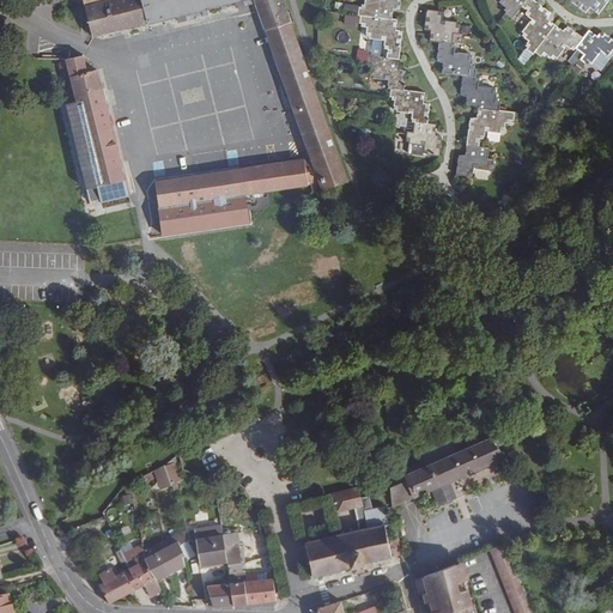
[(83,0),(85,6),(92,36),(177,14),(178,22),(195,18),(193,11),(235,0),(237,7),(253,4),(252,0),(255,0),(290,97),(287,98),(290,104),(292,104),(311,158),(304,159),(309,187),(313,186),(314,193),(326,189),(349,182),(290,22),(284,0),(83,0)]
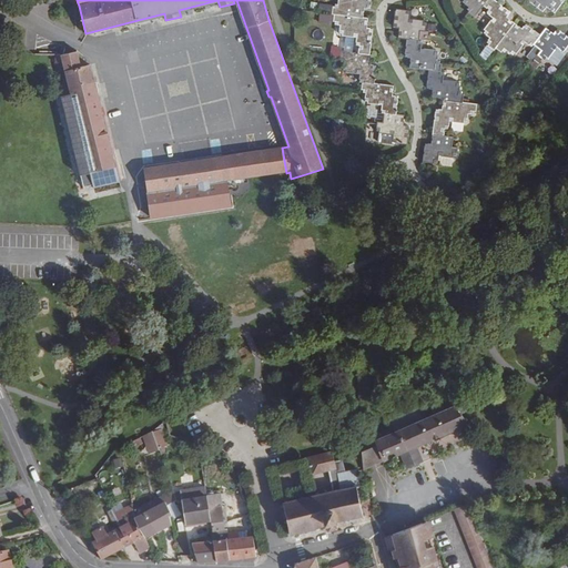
[(333,7),(332,14),(333,16),(364,19),(364,12),(363,12),(363,9),(372,10),(372,0),(338,0),(338,4),(335,4),(335,7),(333,7)]
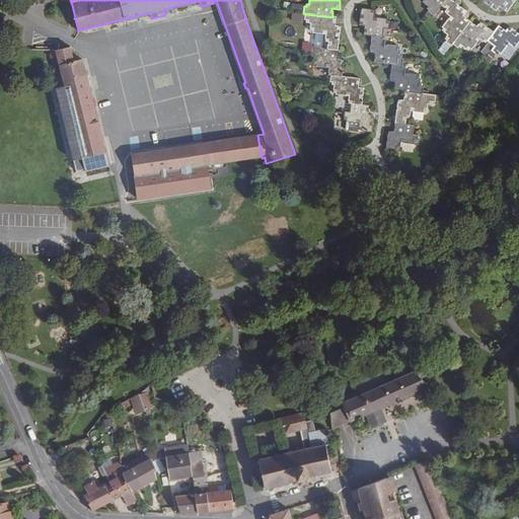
[(428,10),(434,14),(441,5),(445,0),(424,0),(430,4),(428,6),(430,8),(428,10)]
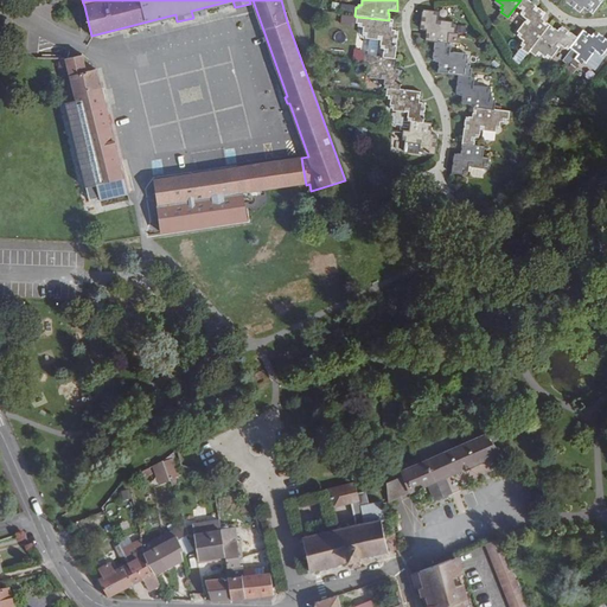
[(540,19),(545,12),(528,0),(521,0),(516,6),(521,10),(518,11),(526,17),(516,30),(518,31),(516,33),(523,39),(519,44),(522,46),(519,49),(526,53),(529,51),(550,24),(544,19),(543,21),(540,19)]
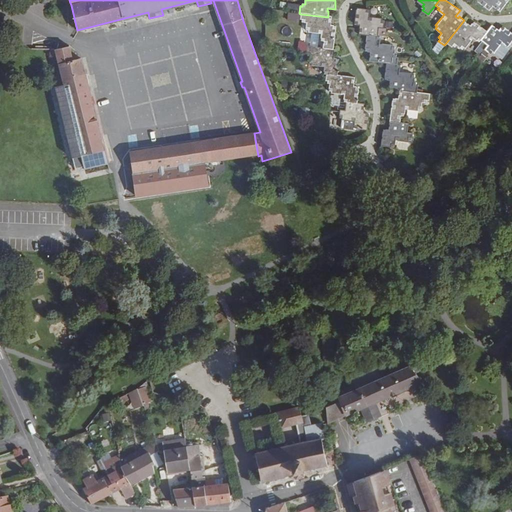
[(476,0),(476,1),(488,10),(493,5),(496,7),(494,8),(499,12),(507,0),(476,0)]
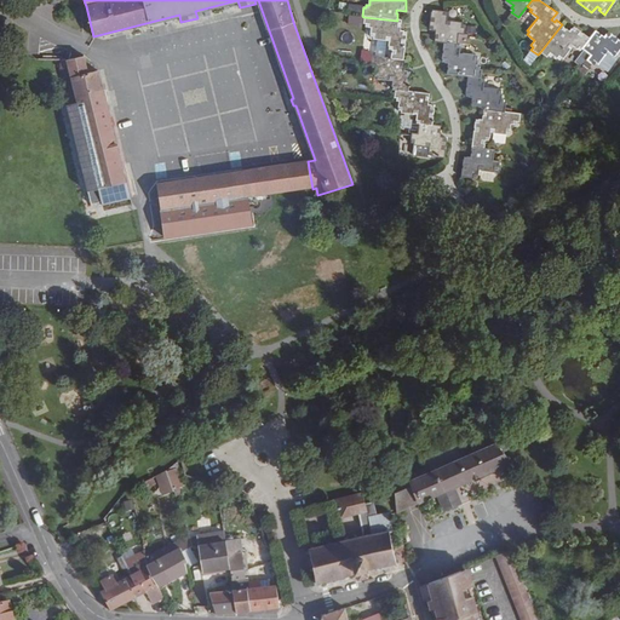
[(436,33),(435,40),(445,40),(458,42),(459,33),(465,33),(466,24),(464,23),(464,21),(448,18),(449,10),(434,9),(431,29),(438,30),(438,33),(436,33)]
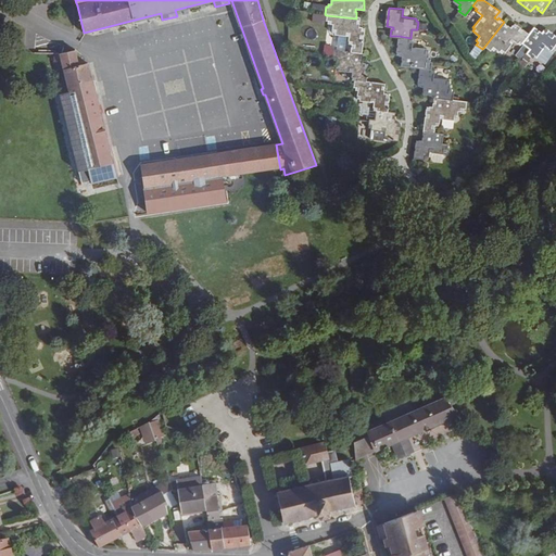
[(350,47),(352,48),(352,52),(363,53),(365,29),(357,29),(357,25),(359,26),(359,19),(356,19),(326,15),(326,23),(328,23),(328,27),(333,27),(332,34),(336,35),(336,38),(350,39),(350,47)]
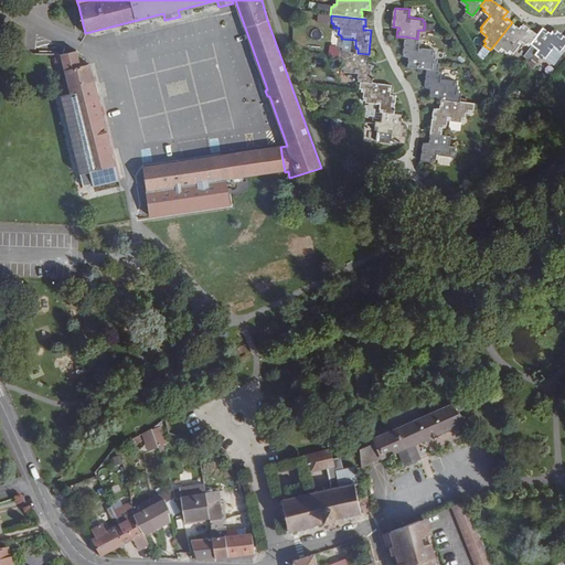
[(523,42),(529,45),(531,43),(539,34),(523,23),(519,30),(516,28),(516,27),(512,22),(492,48),(499,53),(501,50),(503,52),(504,50),(510,55),(513,52),(514,53),(523,42)]
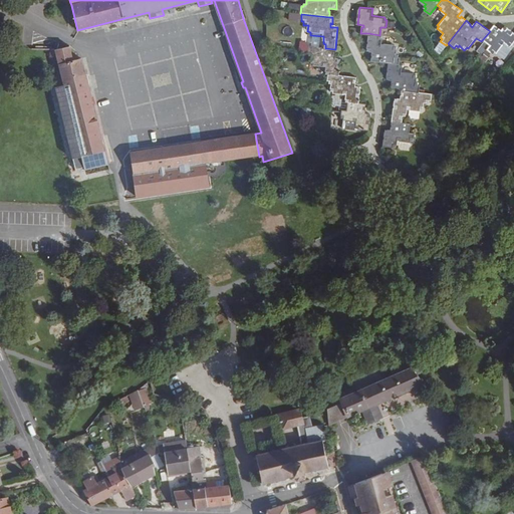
[(498,28),(494,24),(490,31),(483,39),(484,40),(490,44),(487,48),(493,53),(494,50),(495,52),(504,41),(510,46),(511,45),(513,40),(513,33),(504,26),(500,30),(497,28),(498,28)]
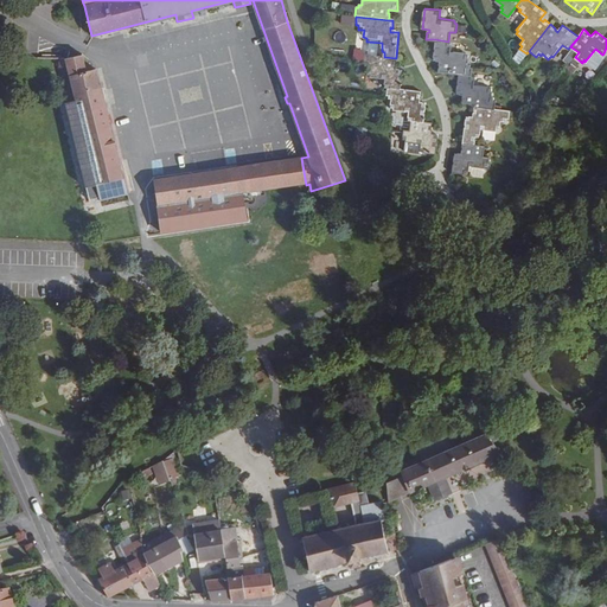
[(439,64),(439,71),(458,74),(471,75),(472,66),(471,66),(471,63),(468,63),(470,55),(466,55),(466,51),(449,50),(451,42),(448,42),(435,39),(433,61),(441,61),(441,64),(439,64)]
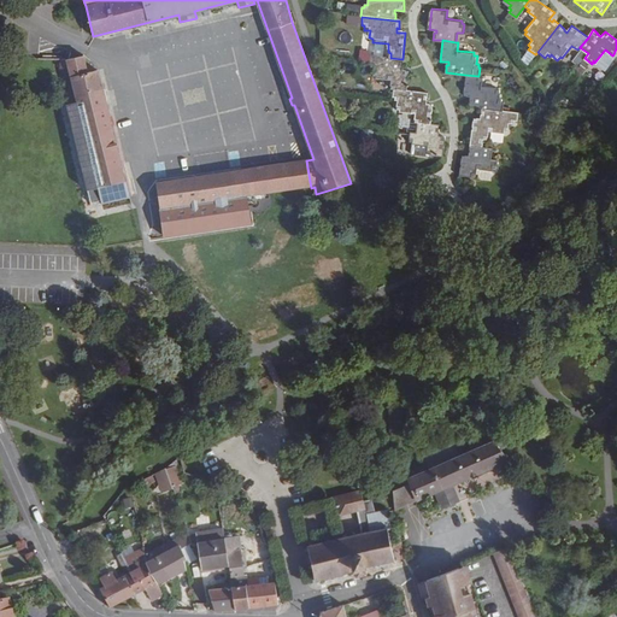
[(585,58),(588,53),(581,48),(571,62),(577,66),(585,58)]
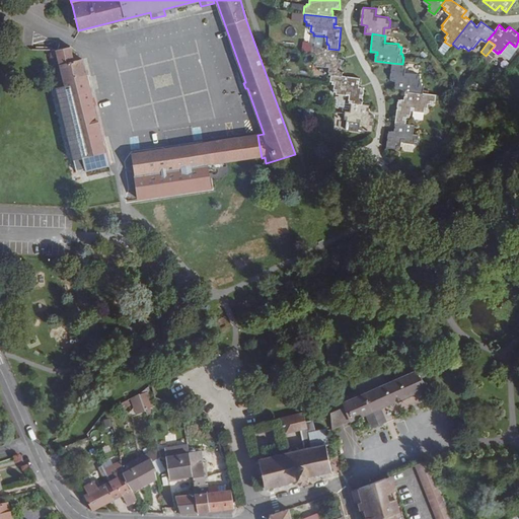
[(82,59),(74,61),(71,47),(56,50),(51,50),(51,58),(58,58),(65,86),(56,88),(76,171),(85,168),(86,171),(109,166),(89,87),(94,86),(92,79),(88,80),(82,59)]
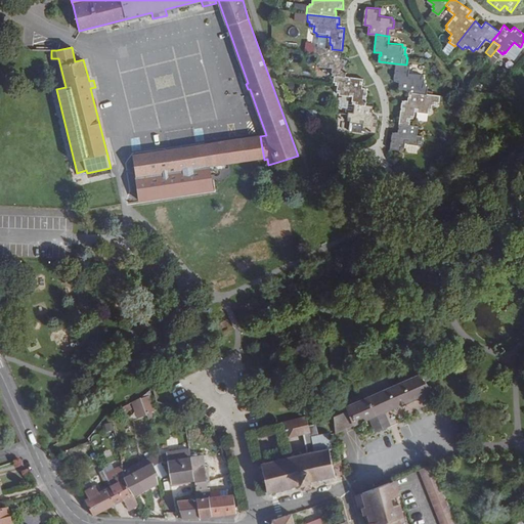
[(344,56),(344,51),(342,50),(332,49),(314,47),(314,54),(316,55),(316,57),(319,58),(318,66),(321,66),(321,69),(335,70),(334,77),(336,77),(348,78),(350,60),(343,59),(343,56),(344,56)]
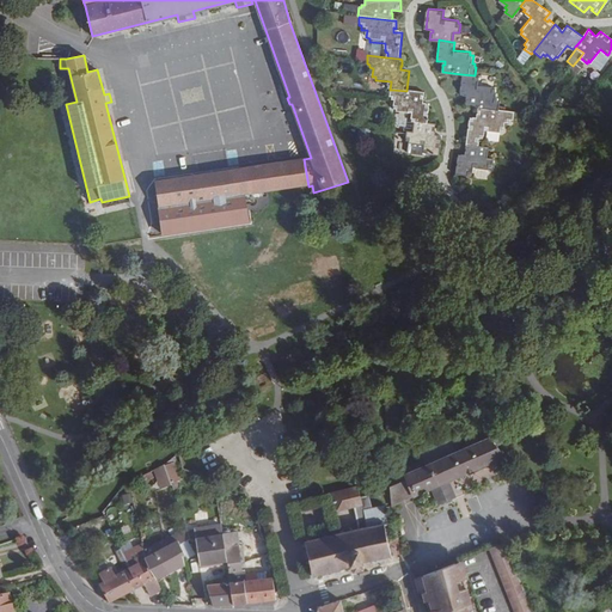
[(576,75),(587,63),(580,57),(574,69),(571,72),(576,75)]
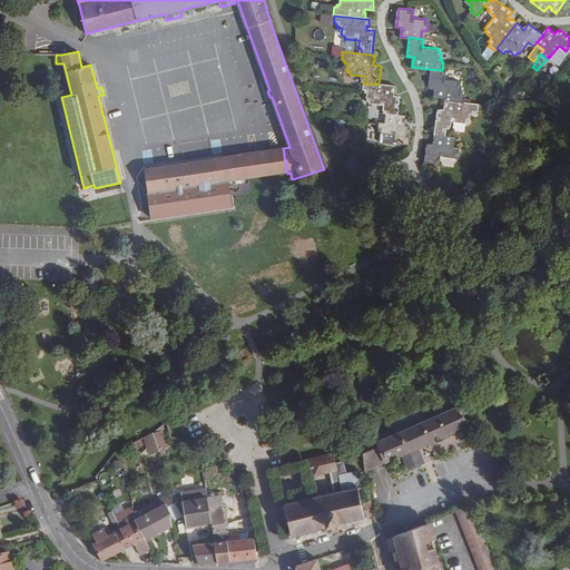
[(443,77),(444,70),(442,70),(430,69),(428,88),(436,88),(436,91),(434,91),(433,98),(443,99),(464,101),(465,92),(463,92),(463,90),(460,90),(461,81),(458,81),(458,79),(443,77)]
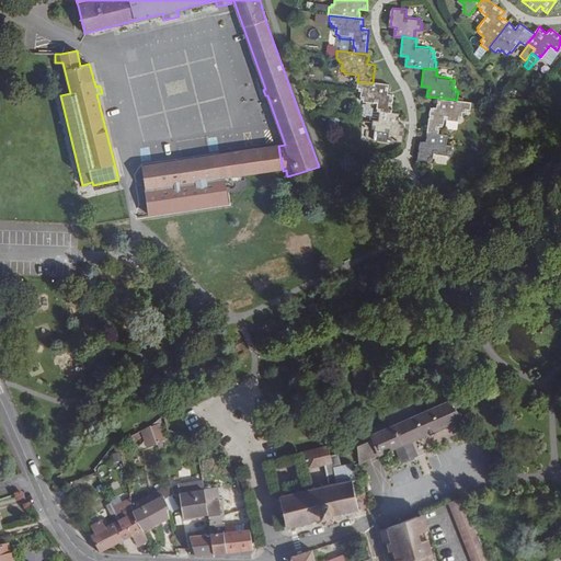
[(379,105),(379,113),(380,113),(393,114),(396,95),(387,94),(388,91),(389,92),(390,86),(373,83),(359,82),(358,90),(361,90),(361,93),(363,93),(362,102),(365,102),(365,104),(379,105)]
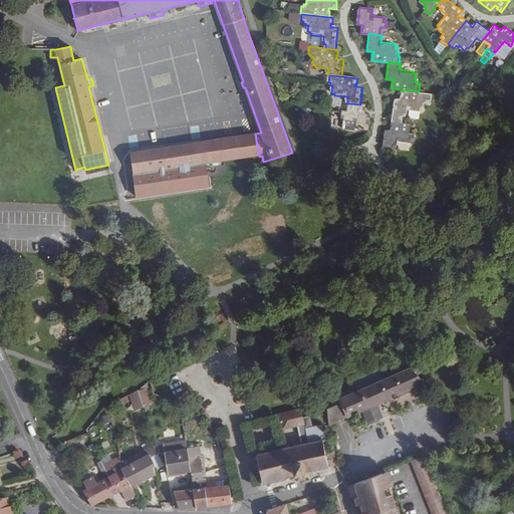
[(401,99),(394,98),(392,120),(402,121),(403,117),(405,117),(405,109),(419,111),(420,108),(422,108),(423,102),(428,102),(428,99),(431,99),(432,92),(419,91),(400,89),(400,96),(401,96),(401,99)]
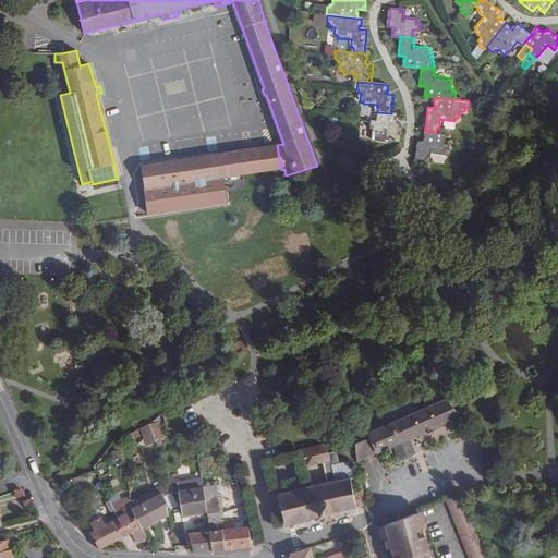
[(398,120),(399,114),(391,113),(378,112),(377,121),(372,120),(372,129),(374,129),(373,138),(388,141),(401,142),(403,123),(396,122),(396,120),(398,120)]
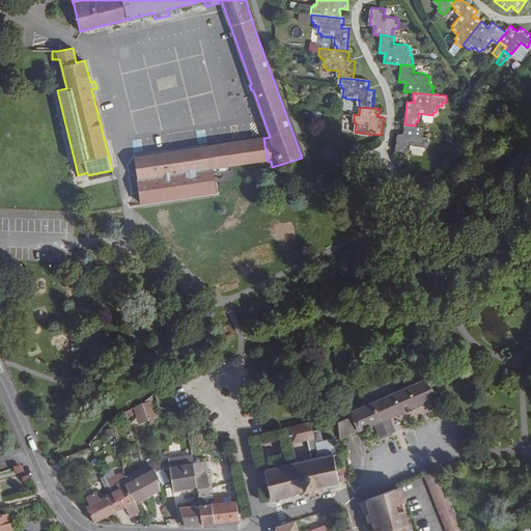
[(423,135),(424,127),(415,126),(404,124),(403,131),(406,131),(406,135),(397,134),(395,150),(410,151),(410,148),(412,148),(412,150),(415,152),(424,154),(425,142),(427,143),(428,135),(423,135)]
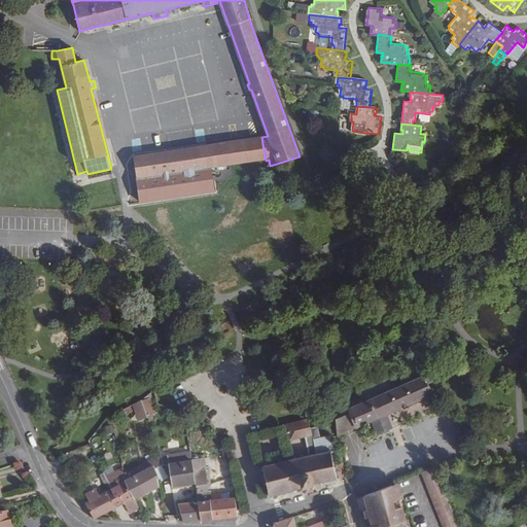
[(261,137),(134,156),(140,203),(215,192),(211,167),(266,161),(261,137)]
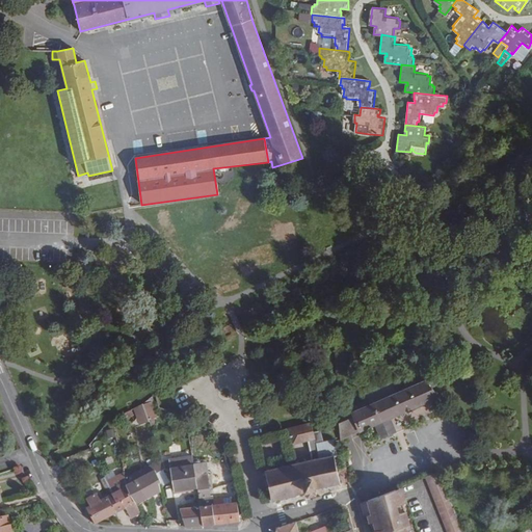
[(61,356),(73,356),(72,338),(60,338),(61,356)]
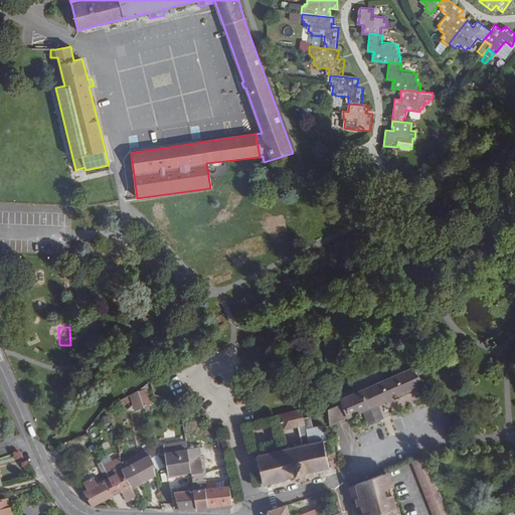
[(414,368),(413,367),(369,387),(341,399),(342,401),(333,404),(328,406),(330,423),(340,419),(349,416),(364,409),(371,427),(389,419),(381,401),(423,383),(417,374),(423,370),(420,365),(414,368)]
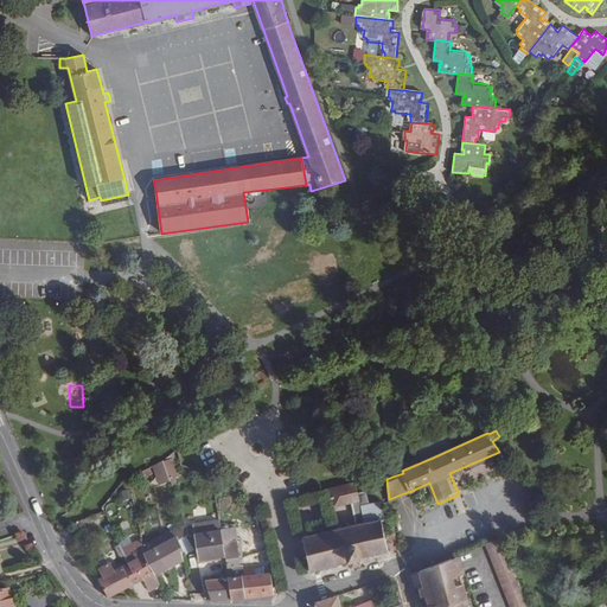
[(172,458),(164,461),(170,478),(178,474),(172,458)]
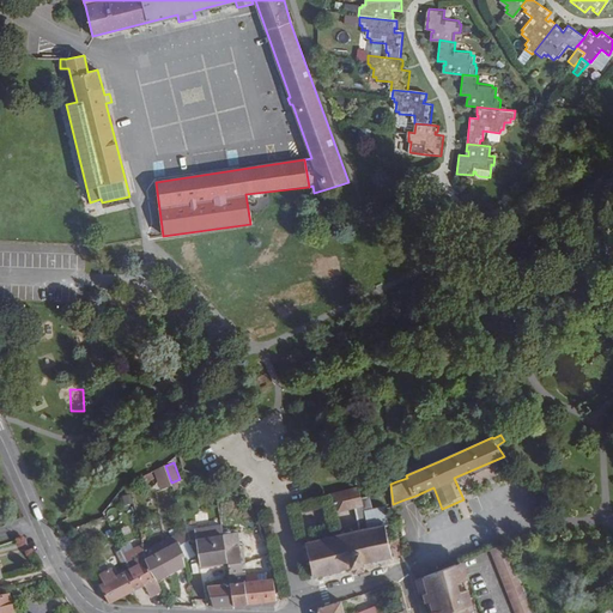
[(165,465),(157,469),(163,489),(173,485),(171,483),(165,466),(165,465)]
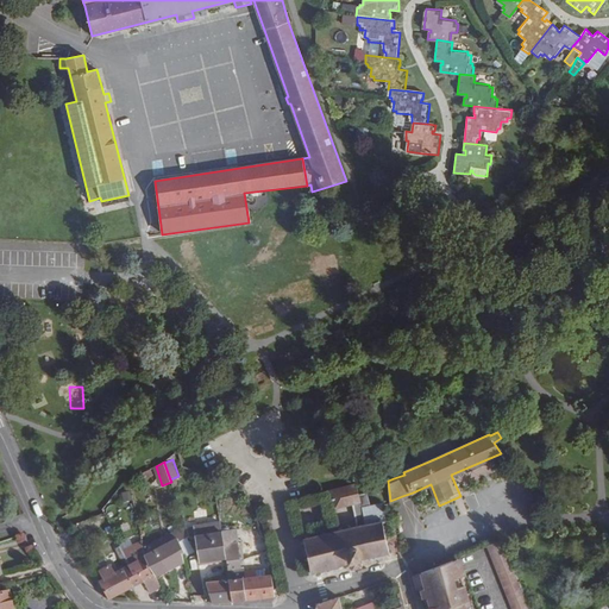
[(387,537),(383,522),(387,521),(382,502),(371,504),(368,491),(359,494),(356,482),(330,488),(333,508),(351,504),(356,526),(351,527),(351,525),(349,526),(349,528),(341,529),(341,527),(338,528),(339,531),(326,533),(325,531),(321,532),(321,534),(308,538),(308,534),(305,535),(306,538),(303,538),(305,541),(302,541),(302,544),(305,544),(307,557),(305,557),(305,559),(308,559),(309,566),(307,567),(307,570),(309,570),(311,571),(312,571),(313,573),(316,573),(315,570),(330,567),(331,570),(333,569),(333,566),(349,563),(349,564),(351,564),(352,569),(362,566),(362,562),(363,562),(363,559),(374,557),(374,558),(375,558),(376,556),(388,553),(388,554),(390,554),(390,552),(397,551),(395,535),(393,535),(387,537)]
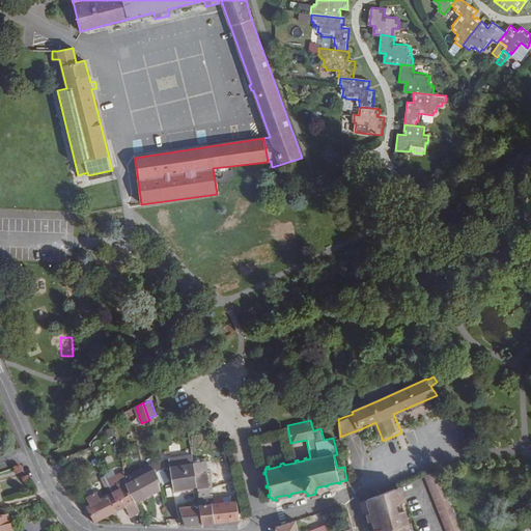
[(135,501),(160,487),(161,480),(157,471),(166,466),(161,453),(148,458),(156,469),(127,483),(122,470),(101,480),(108,495),(101,499),(96,492),(85,498),(88,503),(85,504),(90,512),(96,522),(126,506),(131,516),(141,511),(135,501)]
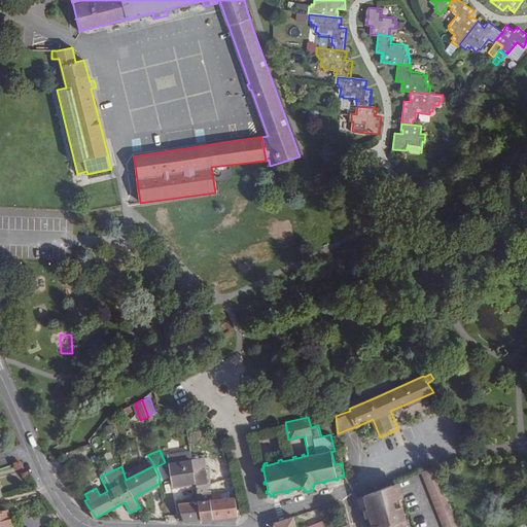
[(190,451),(183,452),(184,460),(191,459),(191,458),(190,451)]
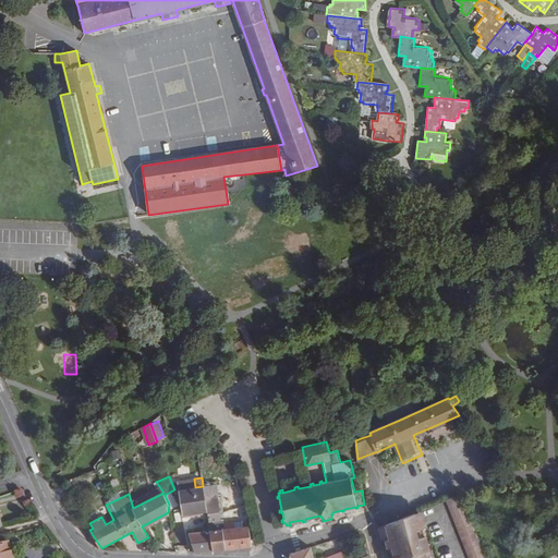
[(207,510),(206,498),(203,486),(195,487),(194,478),(178,481),(184,513),(207,510)]
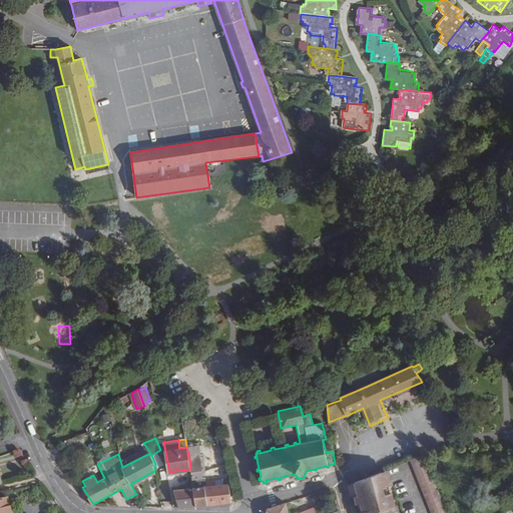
[(150,453),(143,443),(118,454),(122,467),(150,453)]
